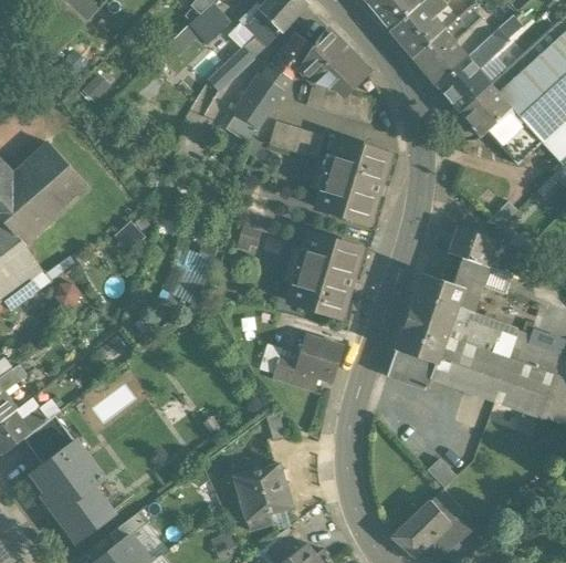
[(58,0),(29,32),(45,49),(77,13),(64,0),(58,0)]
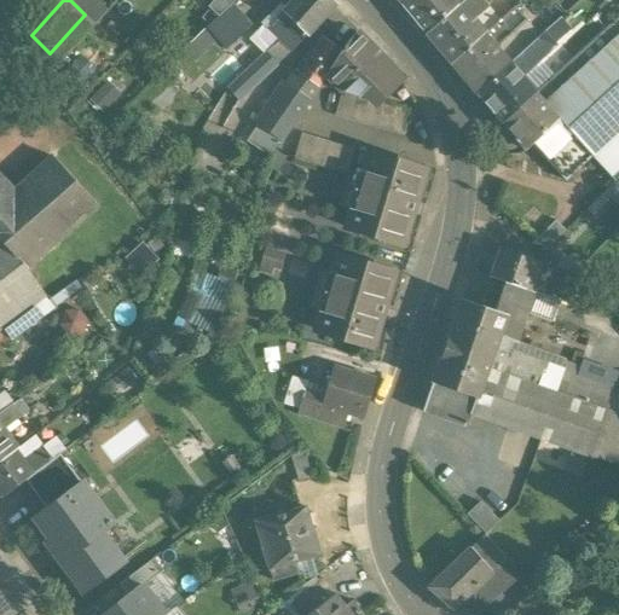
[(79,0),(100,17),(111,4),(106,0),(79,0)]
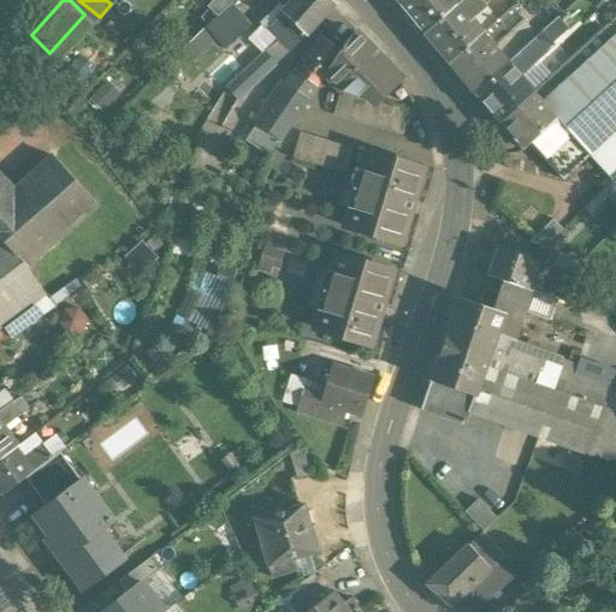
[(211,0),(206,6),(217,15),(232,0),(211,0)]
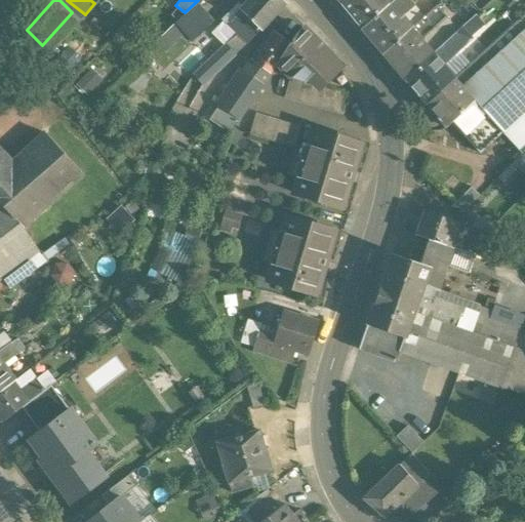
[(285,0),(249,0),(230,21),(235,26),(231,29),(236,33),(240,30),(249,38),(259,28),(285,0)]
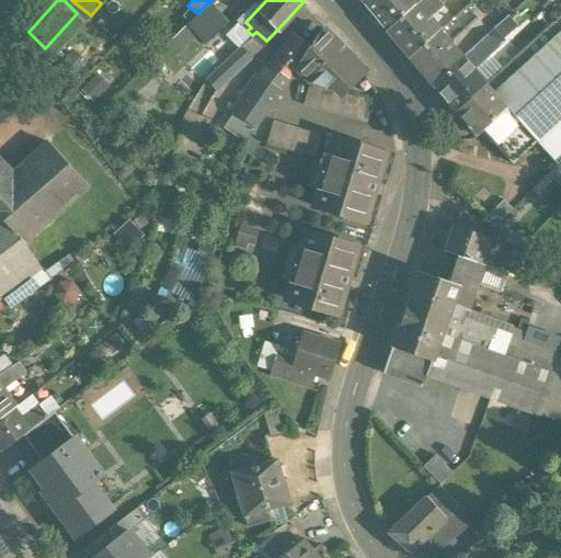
[(418,0),(366,0),(364,2),(386,29),(418,0)]
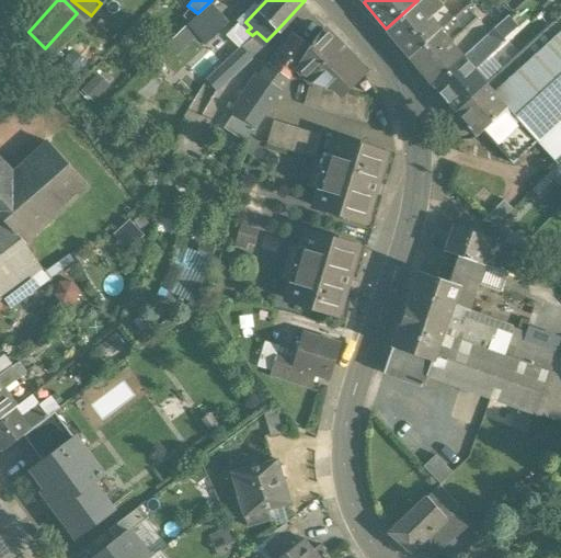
[(418,0),(386,29),(409,56),(439,27),(435,21),(433,23),(424,12),(434,10),(445,0),(418,0)]
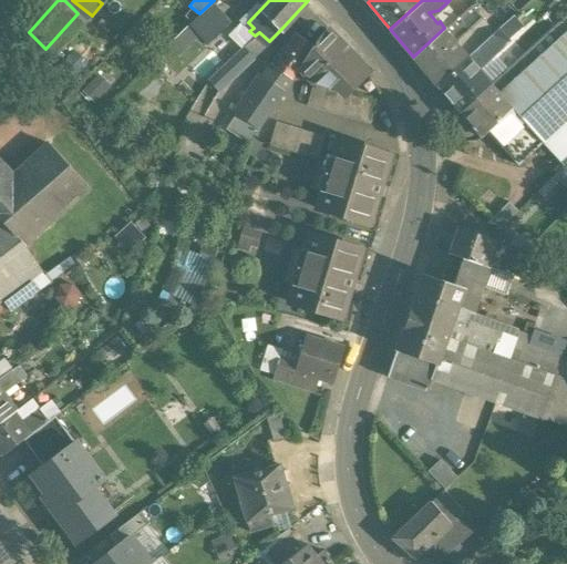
[(229,23),(212,3),(197,16),(168,44),(177,57),(197,37),(206,44),(229,23)]
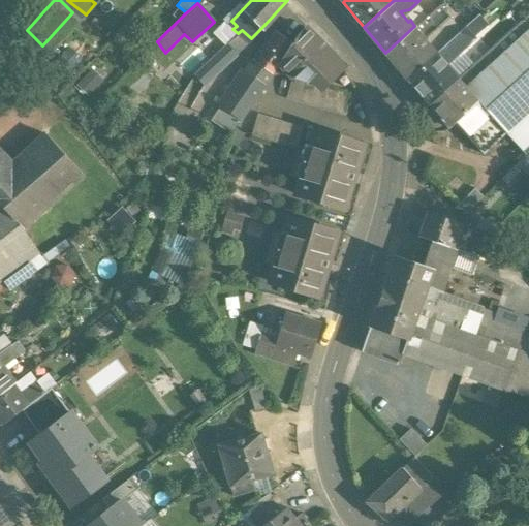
[(449,14),(440,3),(428,13),(438,25),(449,14)]
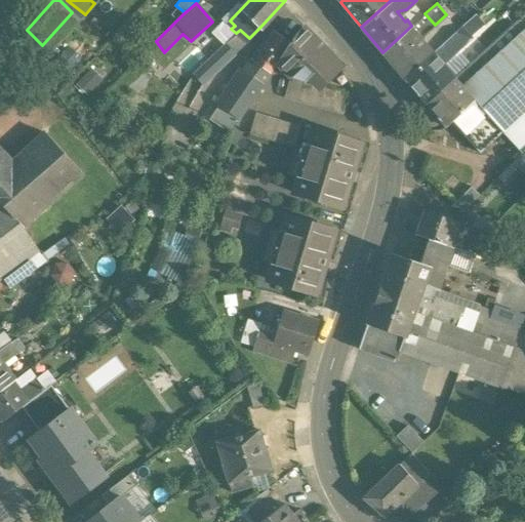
[(524,10),(452,76),(474,99),(502,130),(522,151),(524,147),(524,10)]
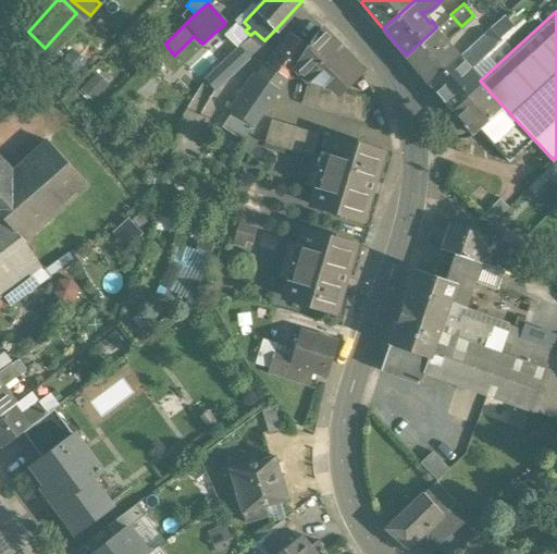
[(76,13),(45,48),(53,56),(85,21),(76,13)]
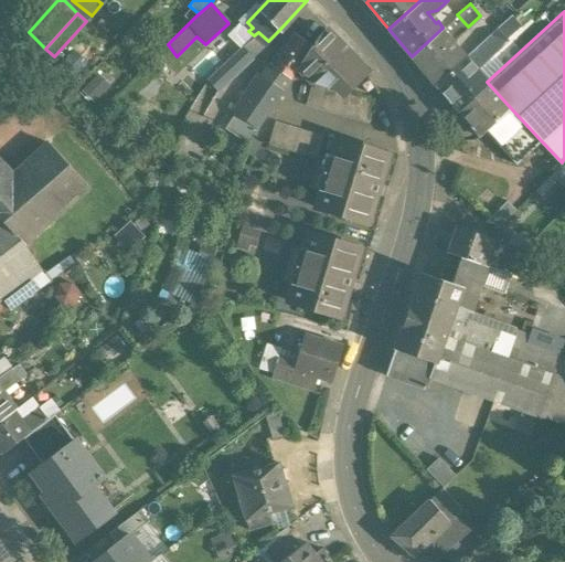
[(466,56),(465,57),(472,66),(499,43),(507,52),(530,31),(514,13),(494,31),(466,56)]
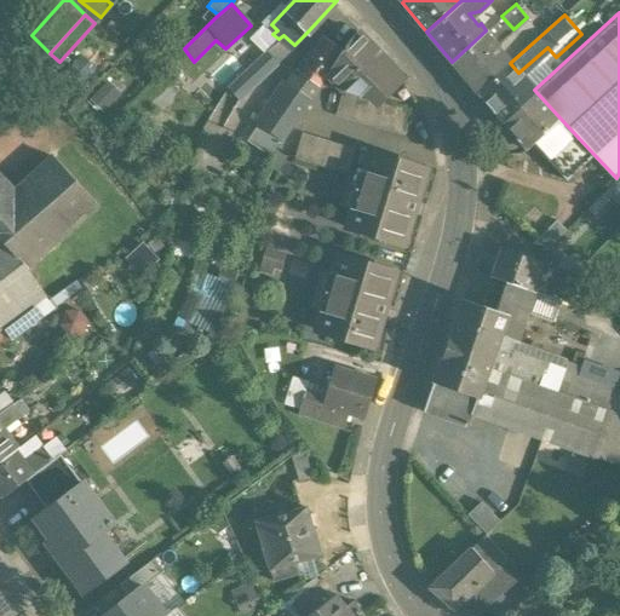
[(486,30),(452,62),(478,92),(510,63),(511,62),(495,45),(514,29),(501,16),(486,30)]
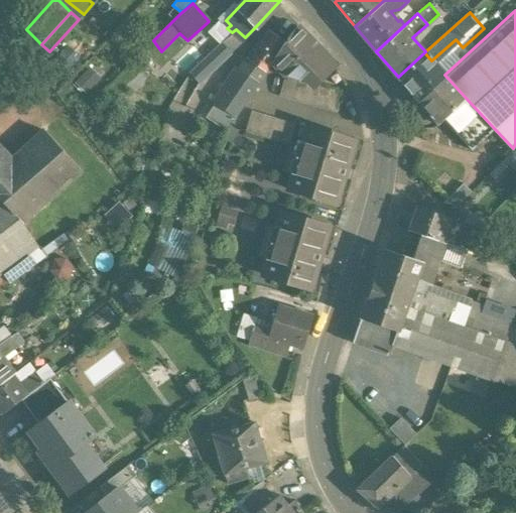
[(427,24),(412,37),(425,51),(452,28),(438,14),(427,24)]
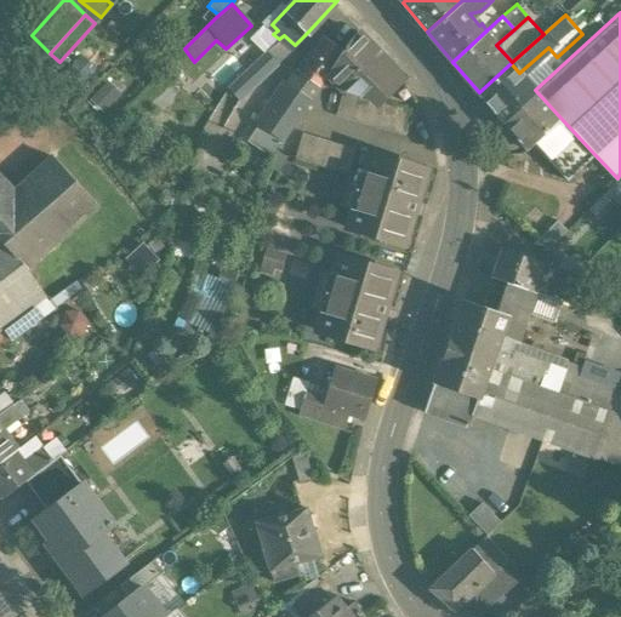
[(368,41),(358,30),(342,50),(328,72),(343,91),(368,98),(394,68),(383,57),(383,56),(369,41),(368,41)]
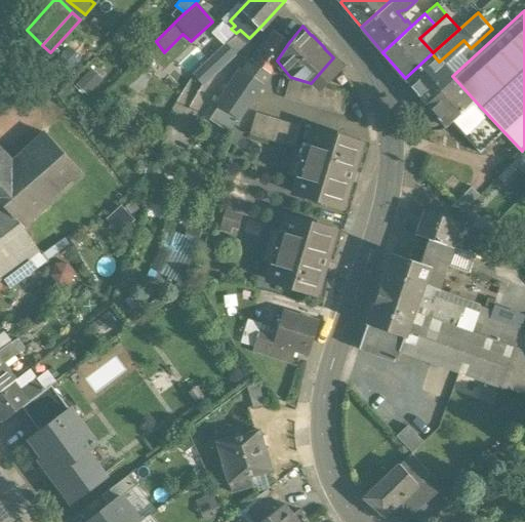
[(275,29),(266,42),(263,40),(258,46),(261,48),(253,59),(251,58),(210,118),(230,131),(270,72),(277,61),(289,42),(275,29)]
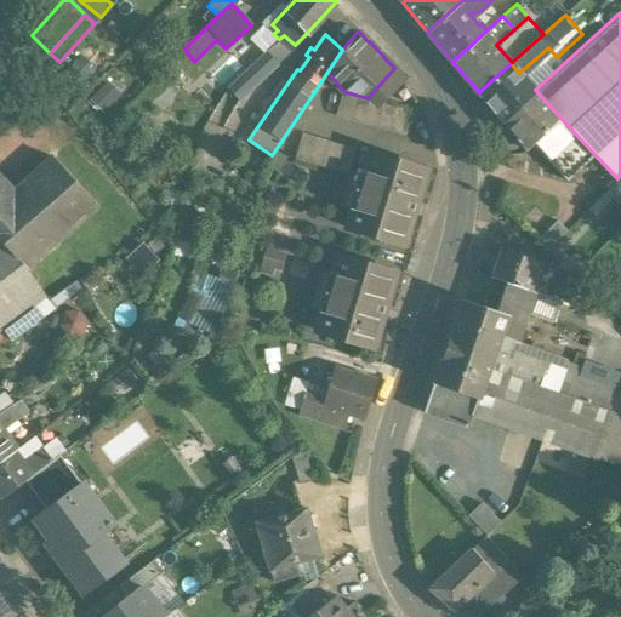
[(279,39),(263,52),(275,64),(295,45),(284,35),(279,39)]
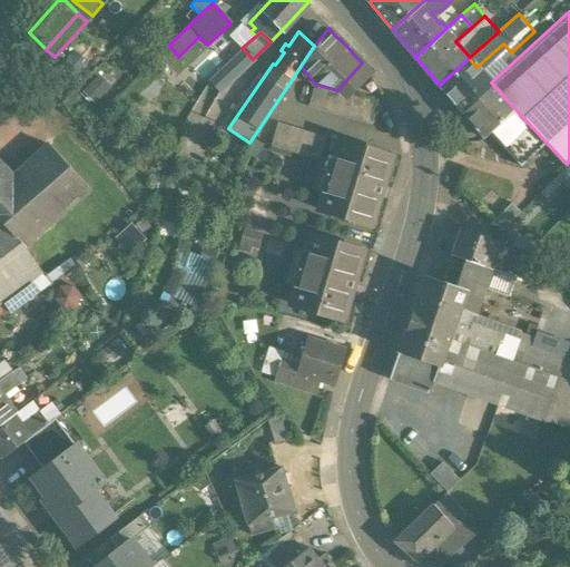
[(477,67),(469,58),(440,85),(461,109),(491,82),(477,67)]
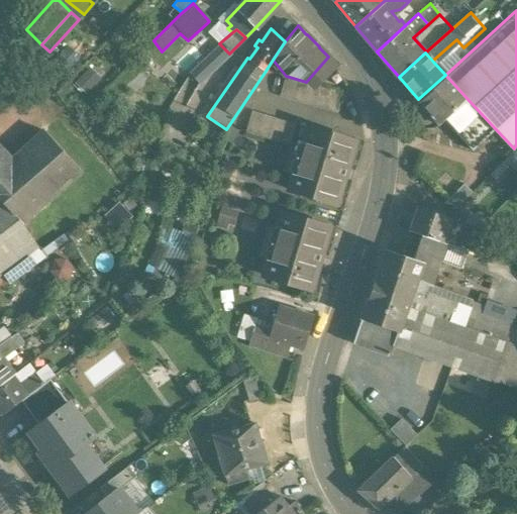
[(206,55),(189,72),(198,80),(215,63),(206,55)]
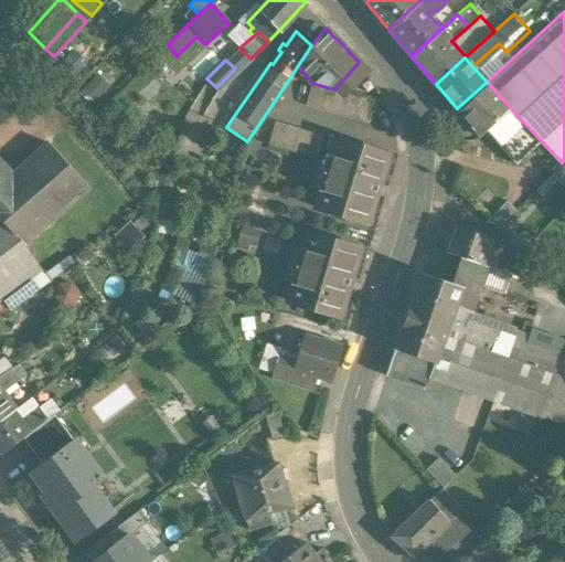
[(484,129),(510,107),(487,82),(457,108),(480,134),(484,129)]
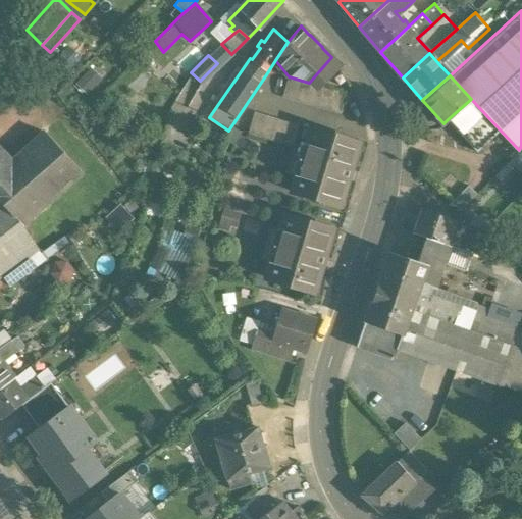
[(309,83),(289,76),(282,97),(337,113),(344,93),(309,83)]
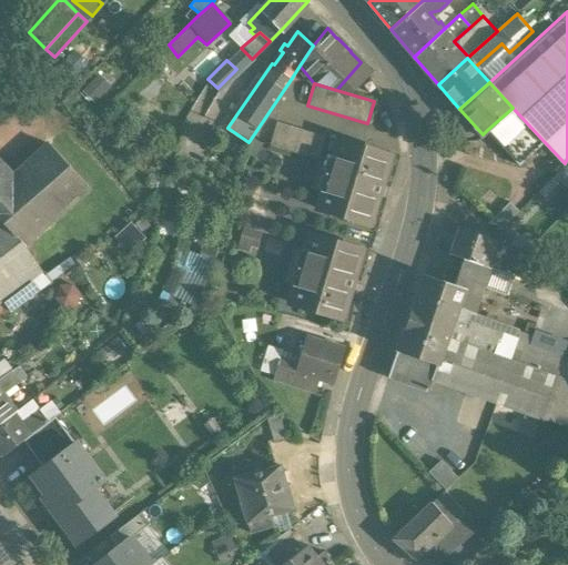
[(513,108),(487,130),(519,164),(544,141),(513,108)]
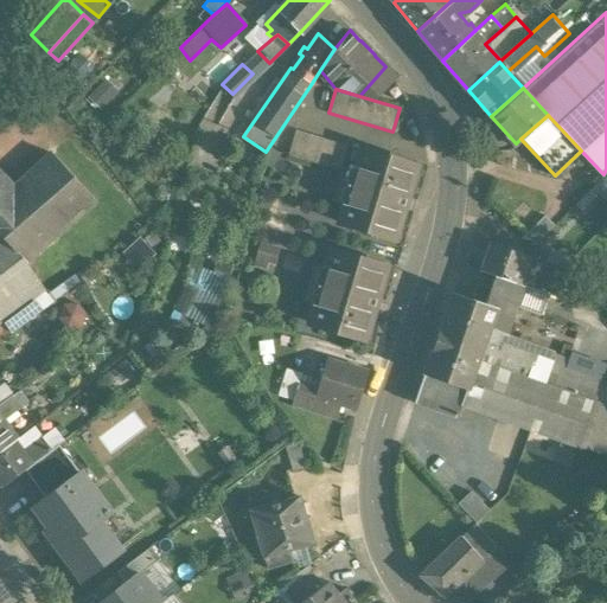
[(347,145),(298,129),(289,154),(339,170),(347,145)]
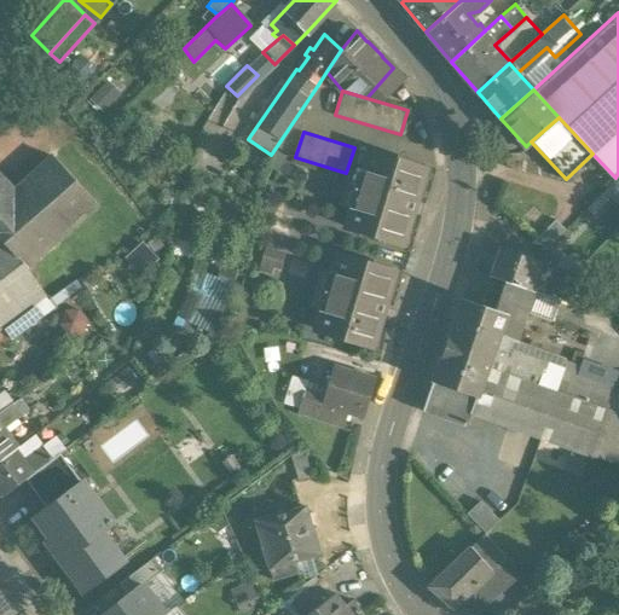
[(423,169),(369,152),(346,226),(400,243),(411,210),(414,212),(417,201),(414,201),(423,169)]
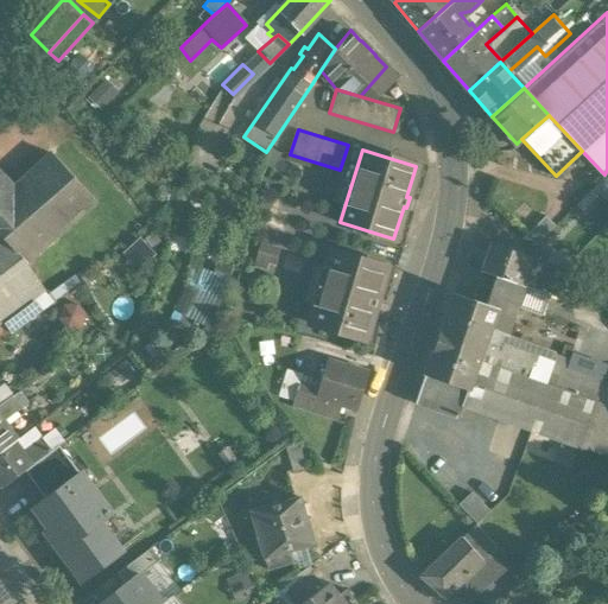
[(52,154),(13,188),(0,173),(0,320),(44,290),(26,264),(95,201),(52,154)]
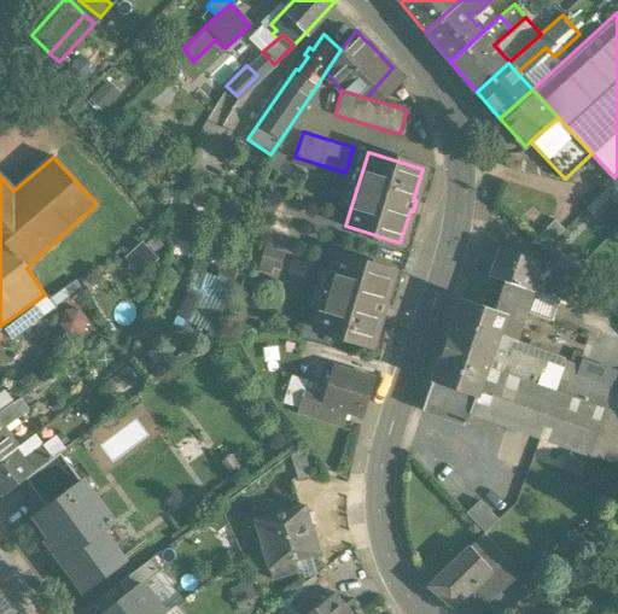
[(554,218),(536,240),(546,249),(564,227),(554,218)]
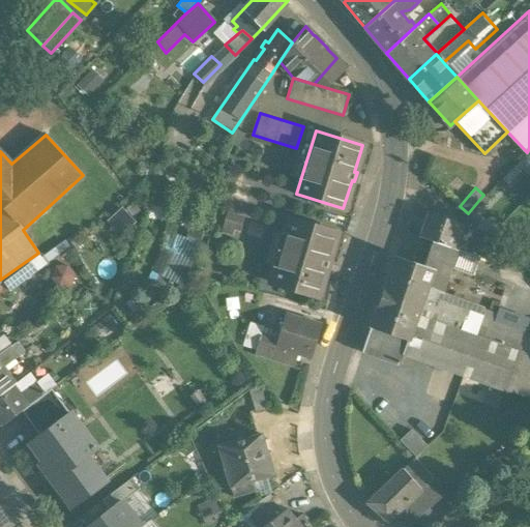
[(230,208),(227,228),(239,230),(242,210),(230,208)]
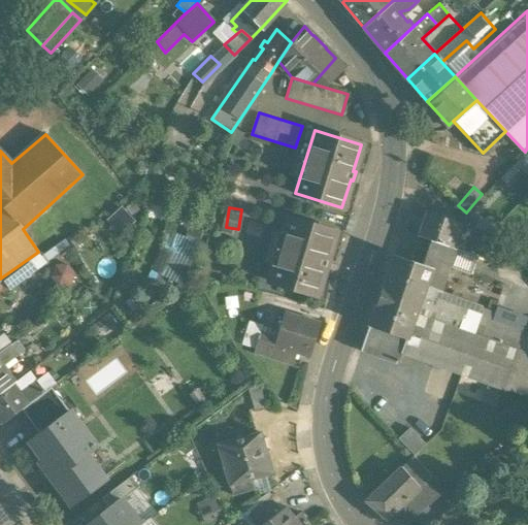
[(460,223),(426,210),(418,234),(430,238),(465,252),(469,241),(455,236),(460,223)]
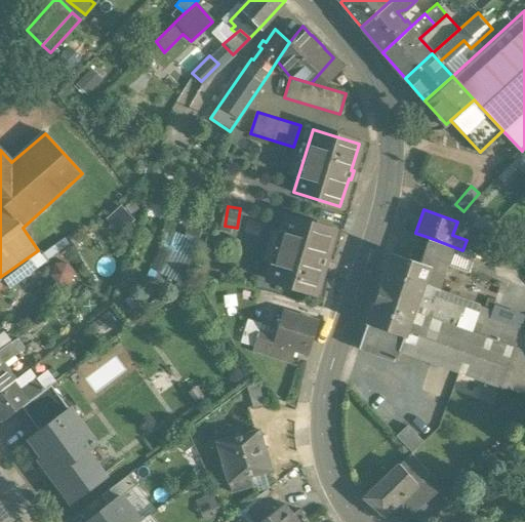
[(332,230),(286,216),(268,279),(314,292),(322,268),(324,268),(326,258),(324,257),(332,230)]
